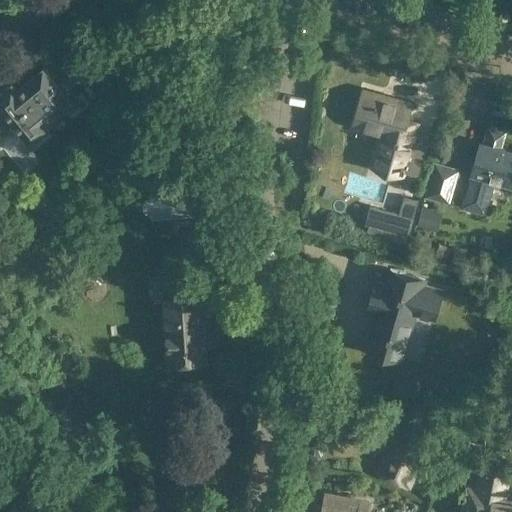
[(15,89),(11,83),(0,92),(0,106),(29,142),(47,127),(42,121),(68,100),(42,68),(25,82),(25,81),(15,89)]
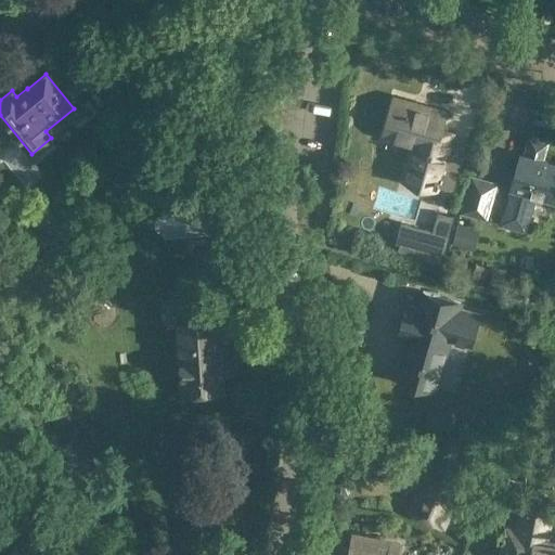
[(442,114),(392,100),(382,134),(414,144),(407,171),(425,177),(442,114)]
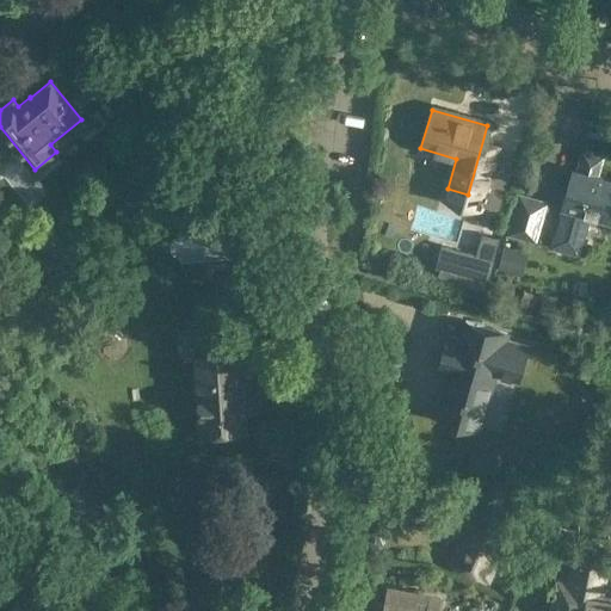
[(576,173),(572,172),(550,247),(576,254),(588,213),(610,218),(610,181),(594,178),(599,158),(581,153),(576,173)]
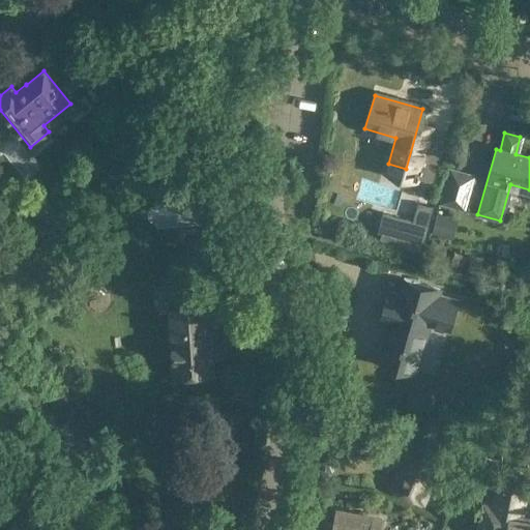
[(474,175),(447,167),(437,201),(465,209),(474,175)]
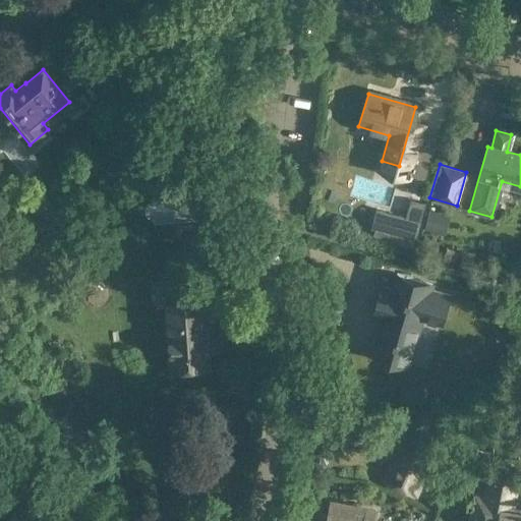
[(424,228),(445,234),(451,215),(429,209),(424,228)]
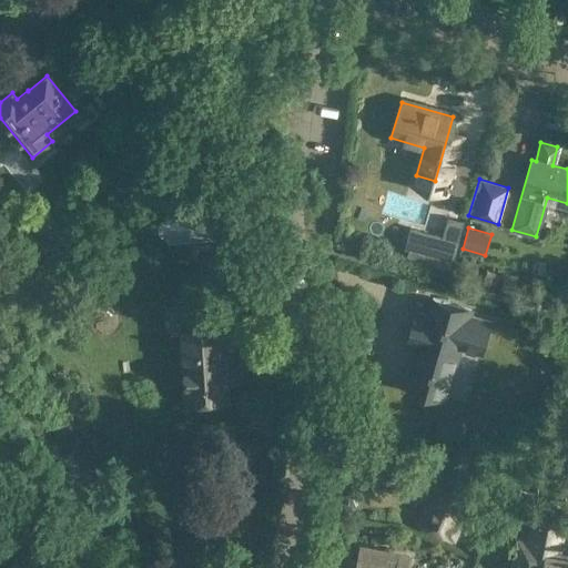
[(444,236),(416,229),(412,246),(439,254),(444,236)]
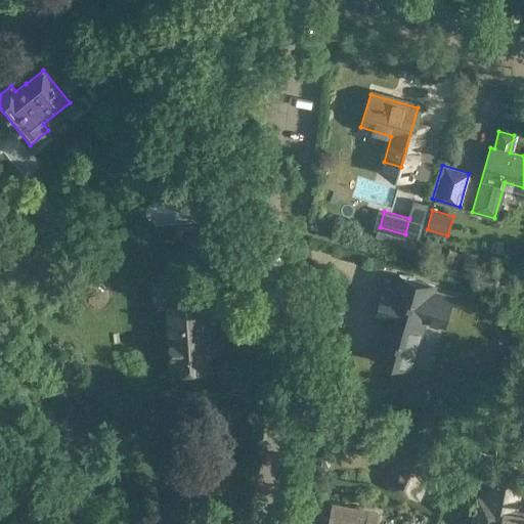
[(197,238),(198,254),(225,252),(224,236),(223,231),(199,233),(200,238),(197,238)]
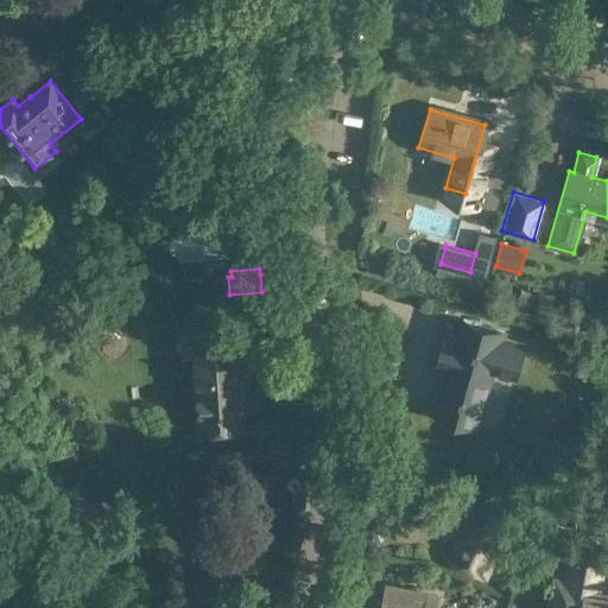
[(479,428),(494,374),(517,380),(529,342),(506,335),(508,329),(461,316),(456,334),(444,330),(434,368),(445,372),(432,415),(479,428)]
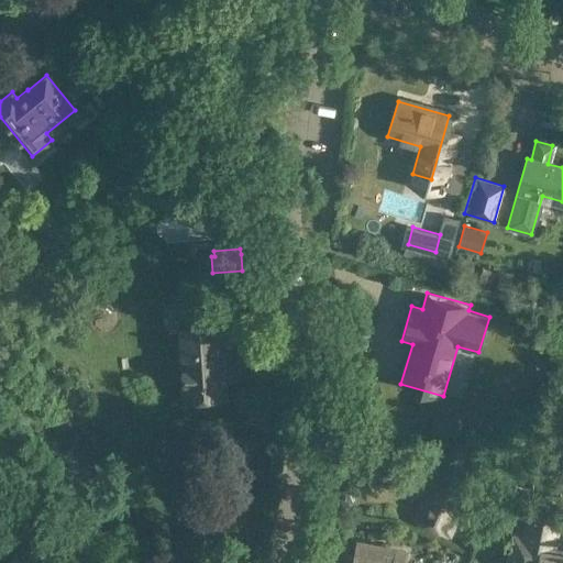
[(186,399),(229,397),(228,379),(238,378),(236,361),(227,362),(225,349),(231,348),(229,310),(213,310),(213,300),(203,300),(203,311),(180,312),(186,399)]
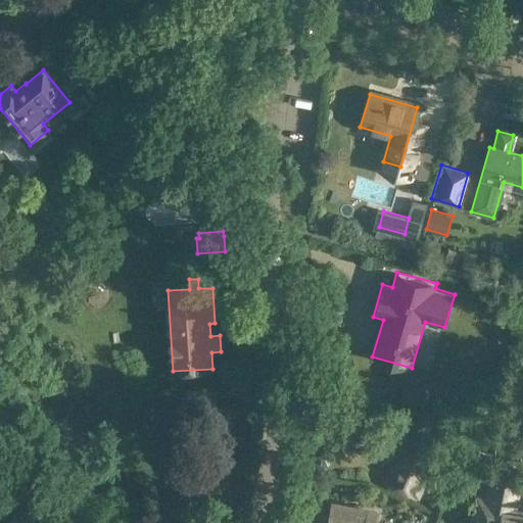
[(486,365),(466,359),(460,381),(478,387),(486,365)]
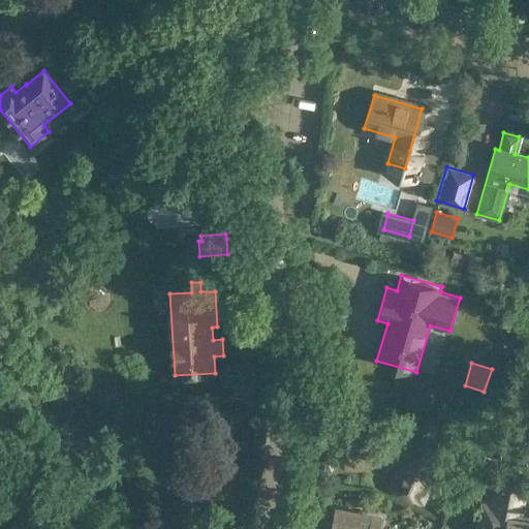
[(446,416),(442,432),(455,435),(459,419),(446,416)]
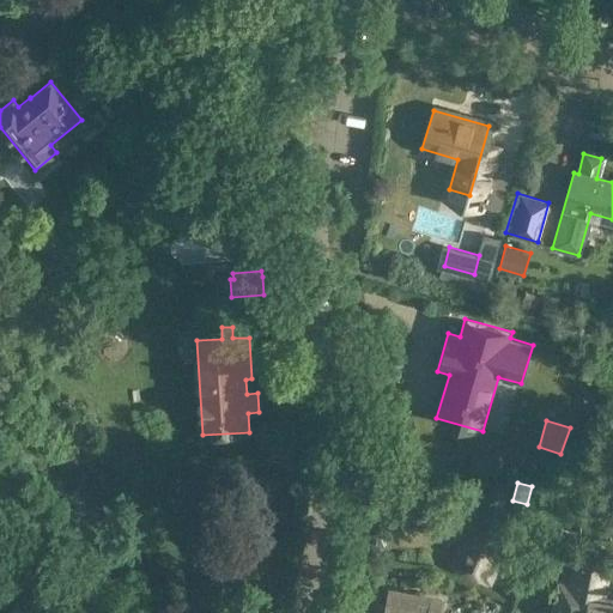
[(477,509),(468,527),(477,530),(463,558),(471,562),(465,575),(486,584),(493,569),(501,572),(520,529),(507,523),(507,522),(477,509)]
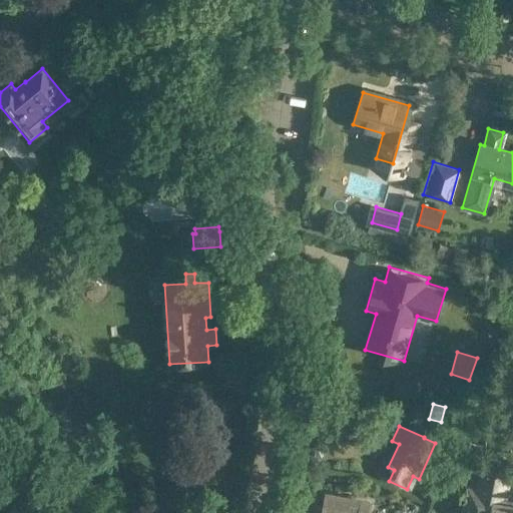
[(446,435),(442,445),(449,448),(453,438),(446,435)]
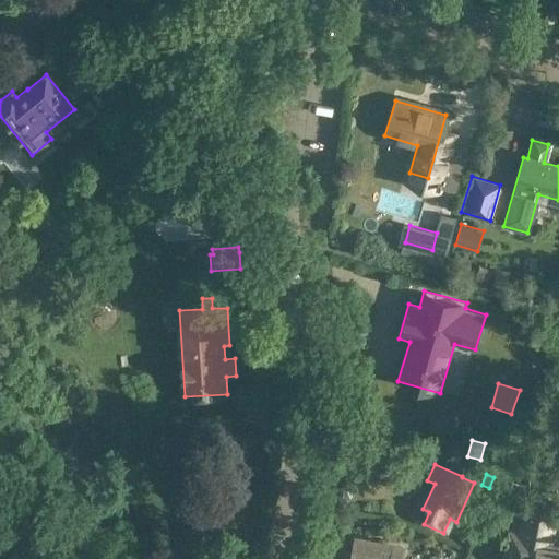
[(525,509),(515,557),(527,558),(558,558),(558,548),(549,547),(558,495),(530,489),(525,509)]
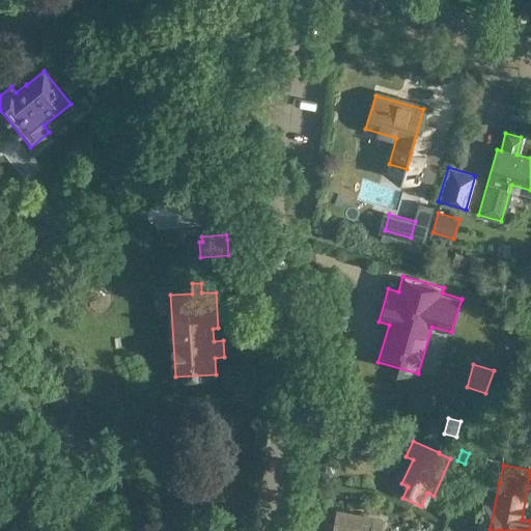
[(380,530),(383,521),(338,511),(337,520),(332,522),(329,527),(329,530),(380,530)]
